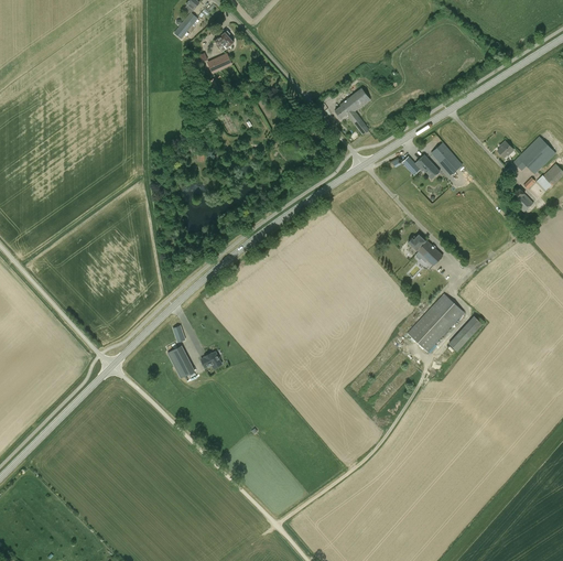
[(188,0),(187,1),(188,2),(185,4),(192,10),(175,30),(183,35),(199,15),(193,10),(201,0),(188,0)]
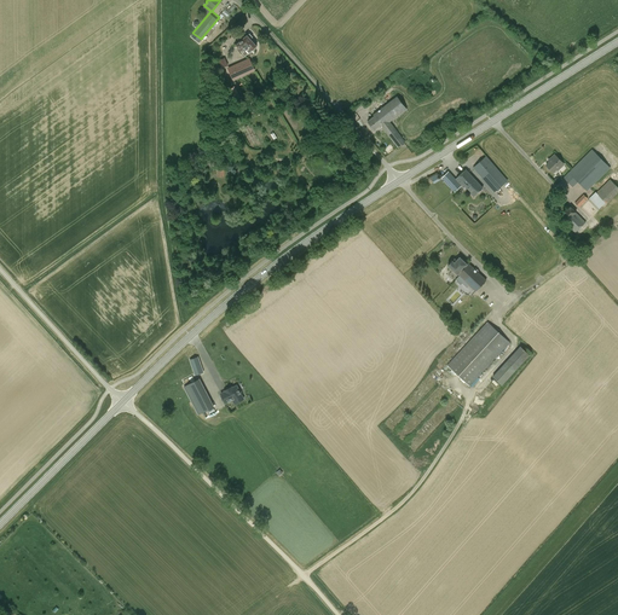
[(250,30),(241,38),(237,42),(247,53),(258,42),(252,35),(254,34),(250,30)]
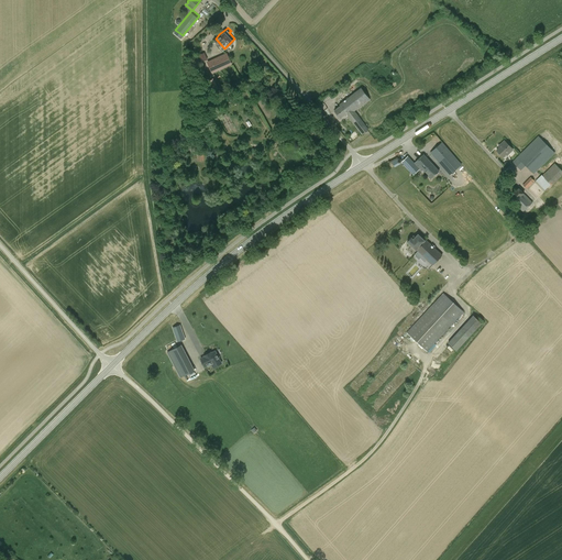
[(232,62),(228,51),(205,62),(209,72),(232,62)]
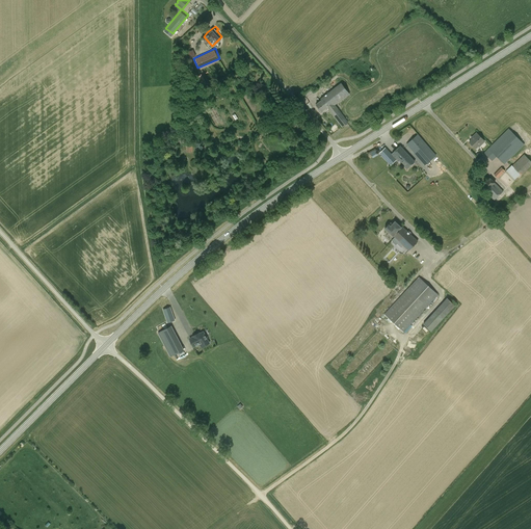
[(208,81),(203,71),(198,73),(204,83),(208,81)]
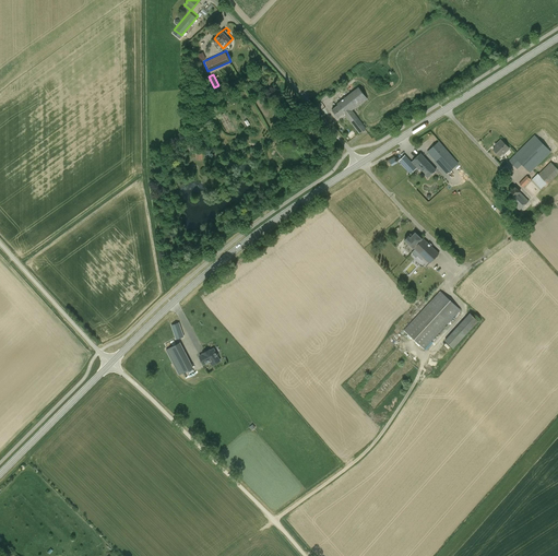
[(337,101),(339,103),(333,107),(339,115),(344,110),(360,131),(367,127),(356,113),(357,113),(353,107),(369,96),(359,84),(337,101)]
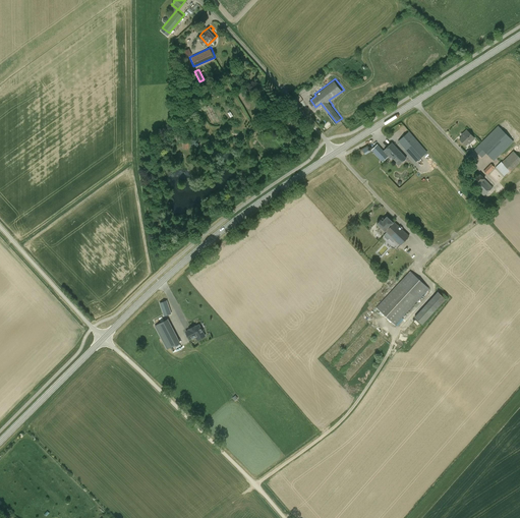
[(483,155),(487,151),(495,159),(515,138),(499,123),(475,147),(483,155)]
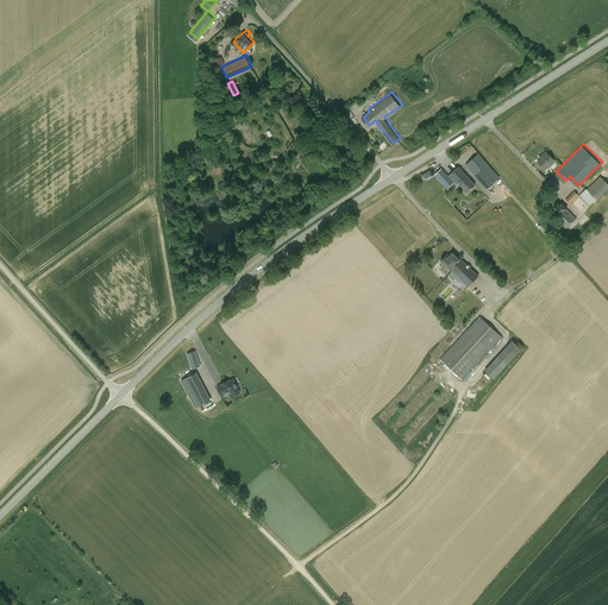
[(549,164),(550,165),(557,158),(546,149),(540,155),(541,156),(538,159),(545,166),(549,164)]
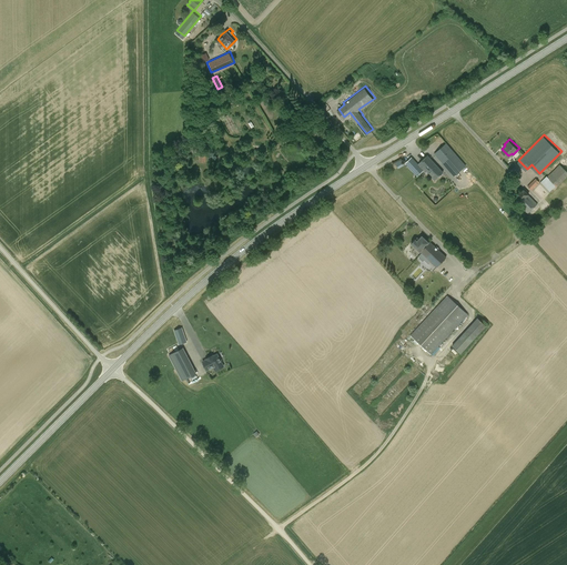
[(447,140),(435,151),(455,174),(467,163),(447,140)]
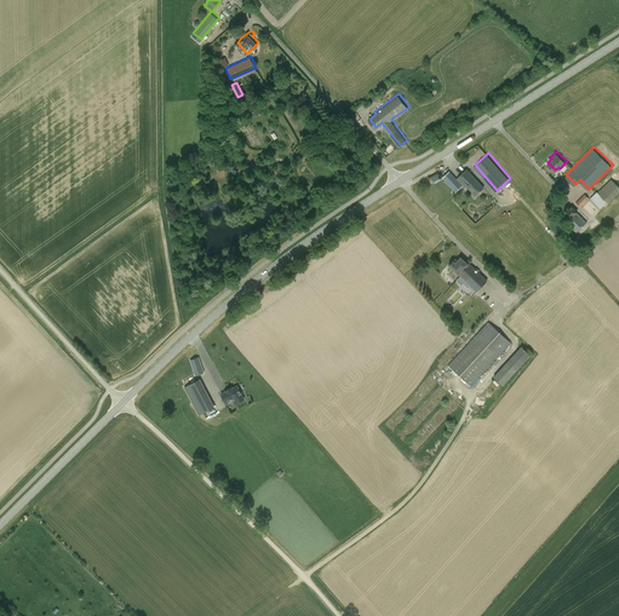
[(457,190),(465,182),(476,194),(485,185),(468,166),(458,176),(451,168),(443,176),(457,190)]
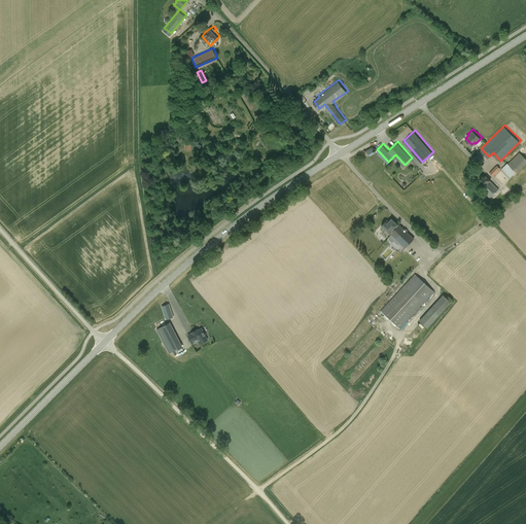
[(374,144),(367,147),(371,153),(377,149),(374,144)]
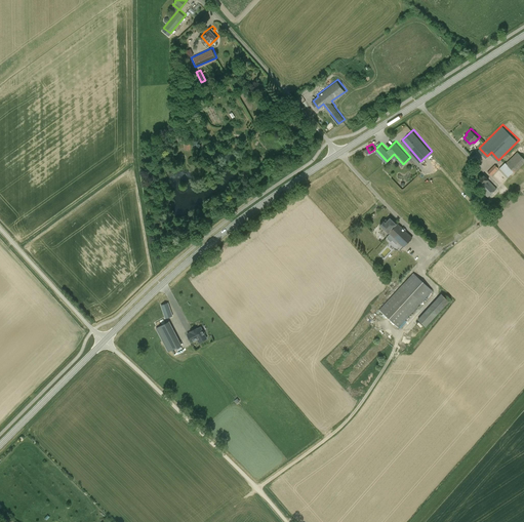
[(523,155),(518,149),(507,161),(506,160),(500,166),(509,174),(515,169),(516,170),(523,161),(523,155)]
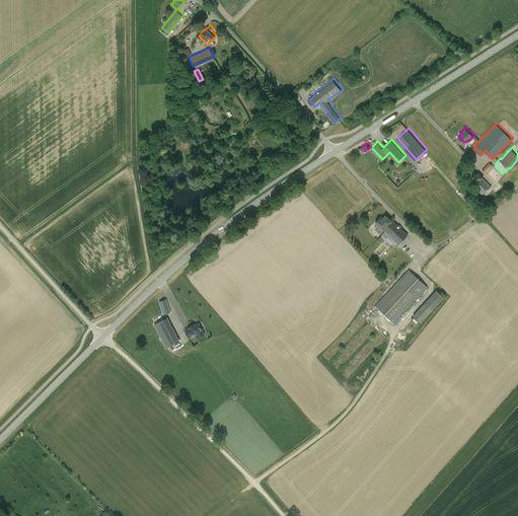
[(372,155),(364,163),(367,166),(368,165),(371,168),(380,160),(377,157),(375,159),(372,155)]
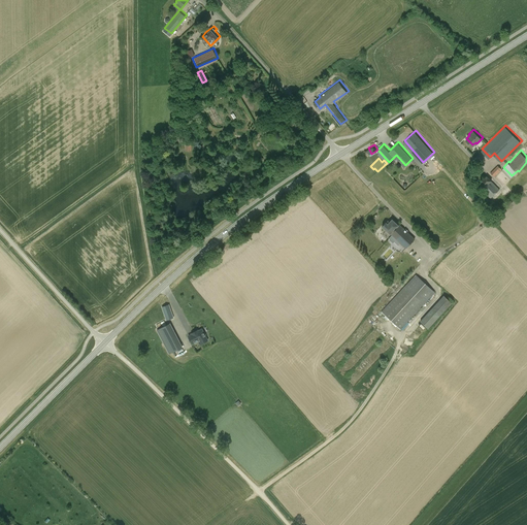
[(491,170),(495,174),(502,167),(498,163),(491,170)]
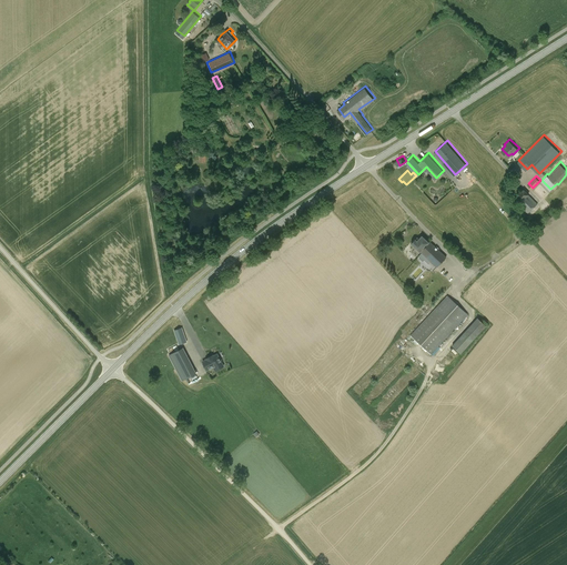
[(515,201),(517,199),(519,202),(528,211),(538,201),(529,192),(525,187),(514,197),(513,199),(515,201)]
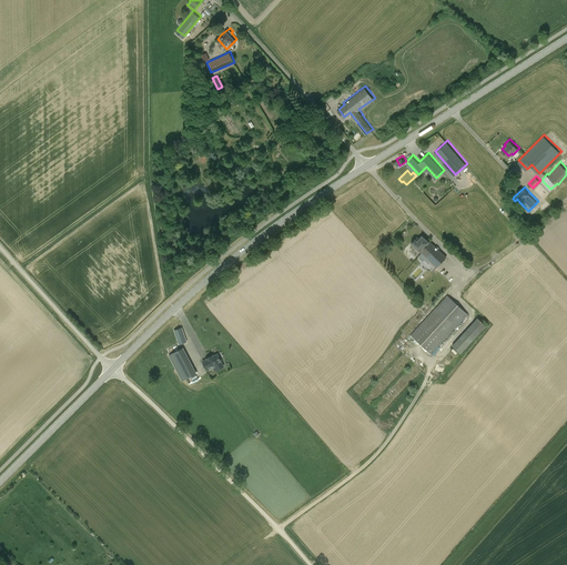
[(421,250),(421,249),(437,265),(447,254),(431,238),(429,240),(423,233),(417,238),(416,236),(412,241),(421,250)]
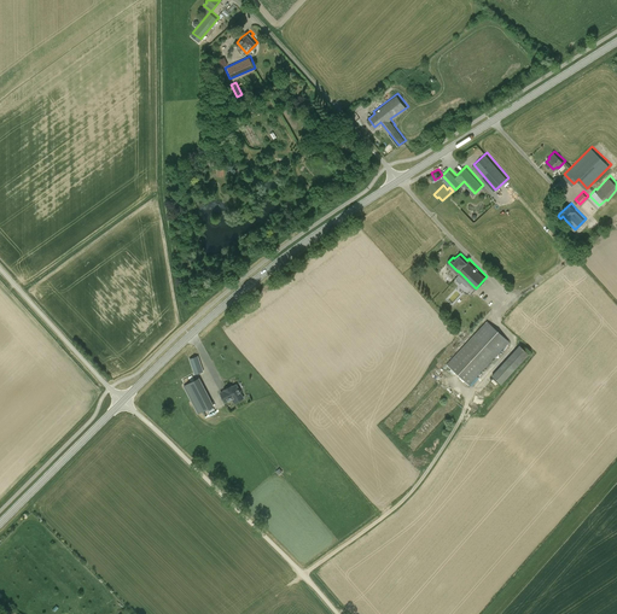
[(470,382),(511,339),(488,317),(447,362),(470,382)]
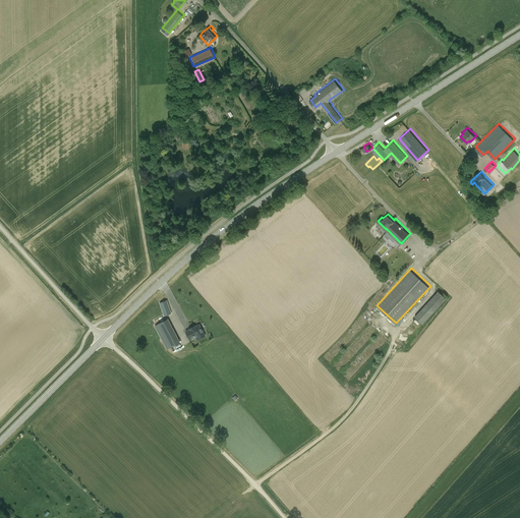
[(441,288),(417,314),(425,322),(449,295),(441,288)]
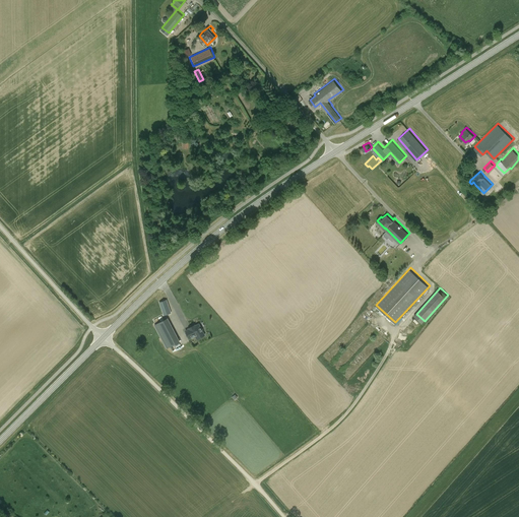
[(172,311),(168,297),(160,300),(165,313),(172,311)]
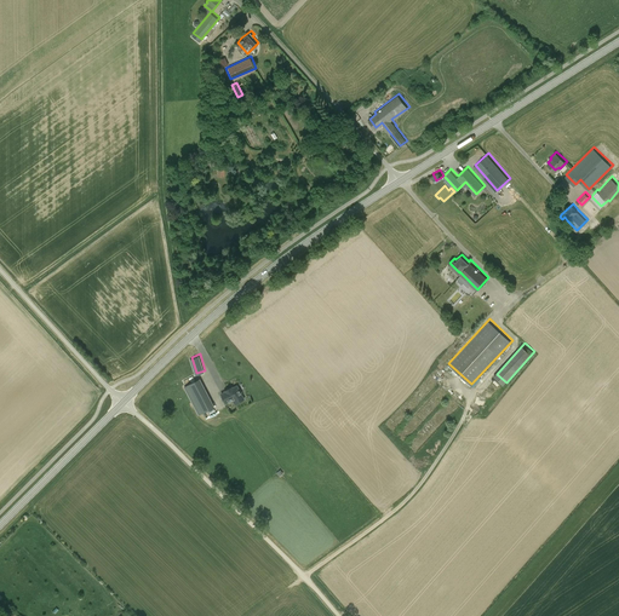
[(200,376),(185,385),(201,413),(216,404),(200,376)]
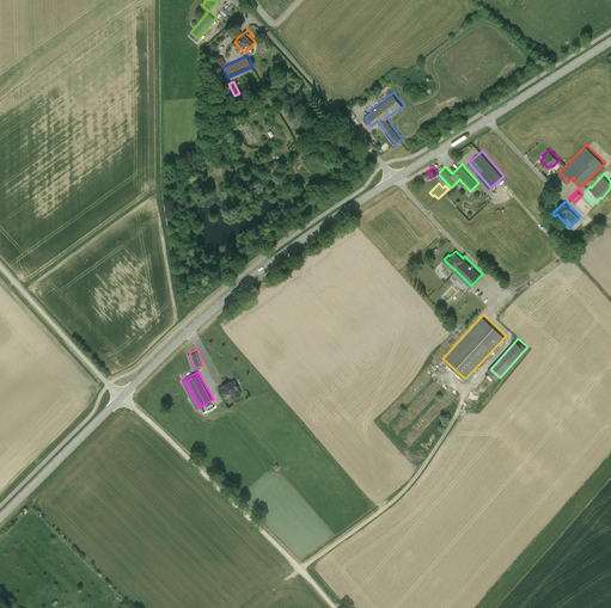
[(220,386),(225,395),(232,392),(240,387),(239,385),(240,385),(238,381),(238,382),(236,378),(231,380),(231,379),(224,384),(220,386)]
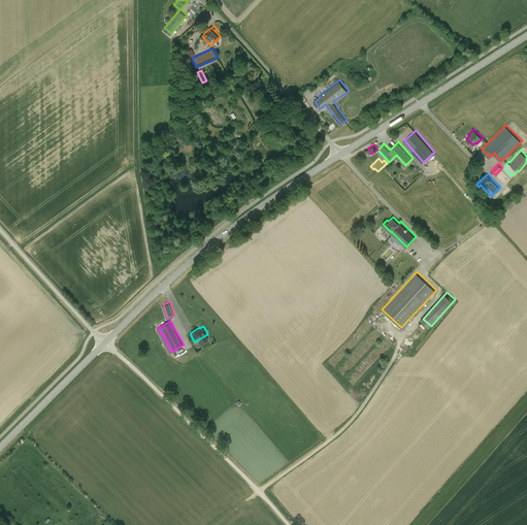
All buildings are outlined.
